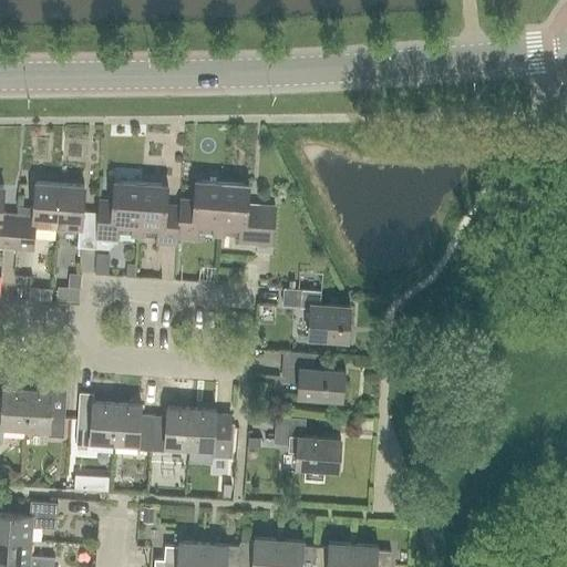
[(58,227),(61,183),(37,181),(34,207),(19,206),(18,213),(16,248),(33,249),(35,226),(58,227)]
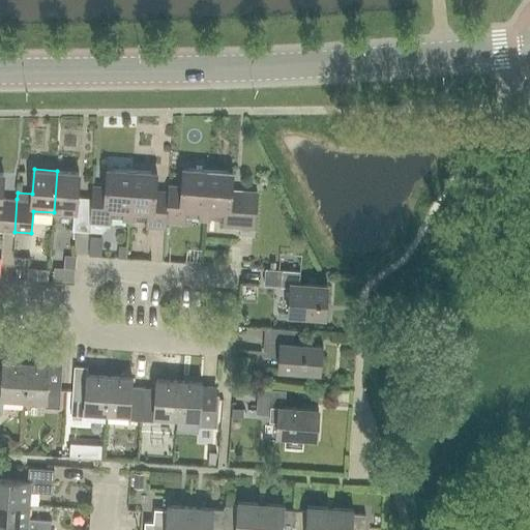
[(129,212),(133,171),(108,169),(107,186),(94,185),(93,198),(90,230),(102,231),(110,225),(111,210),(129,212)]
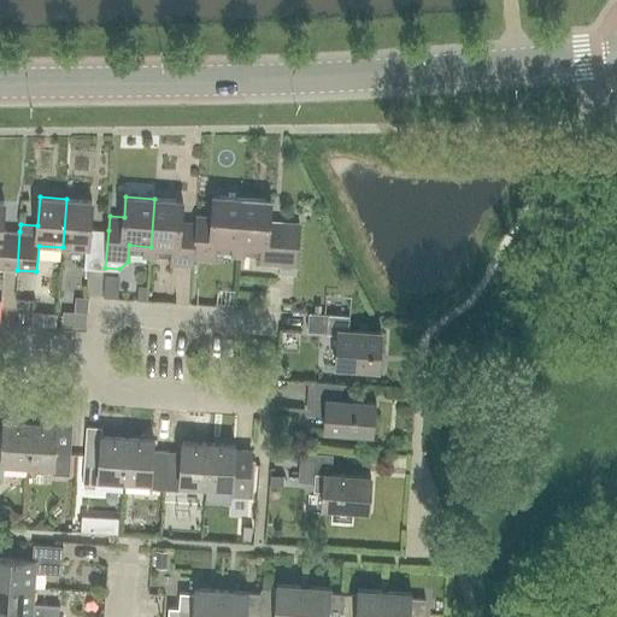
[(239,246),(242,198),(213,197),(212,217),(197,216),(197,223),(194,259),(217,260),(218,245),(239,246)]
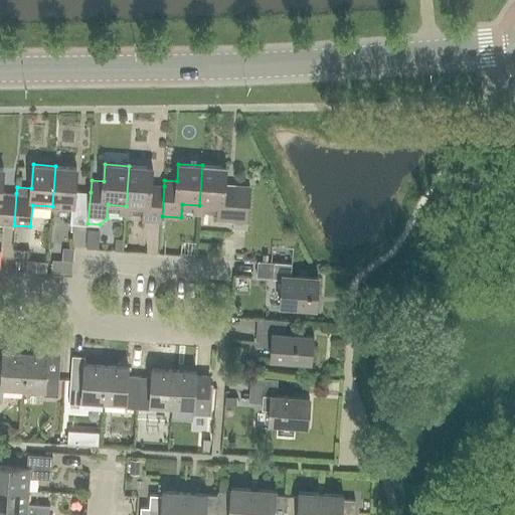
[(226,167),(202,165),(199,205),(216,206),(215,220),(248,223),(251,187),(224,185),(226,167)]
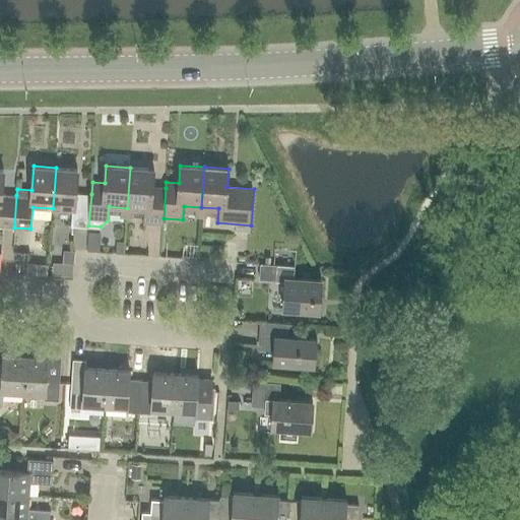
[(88,225),(91,194),(76,193),(78,170),(56,168),(53,208),(73,210),(72,225),(88,226),(88,225)]
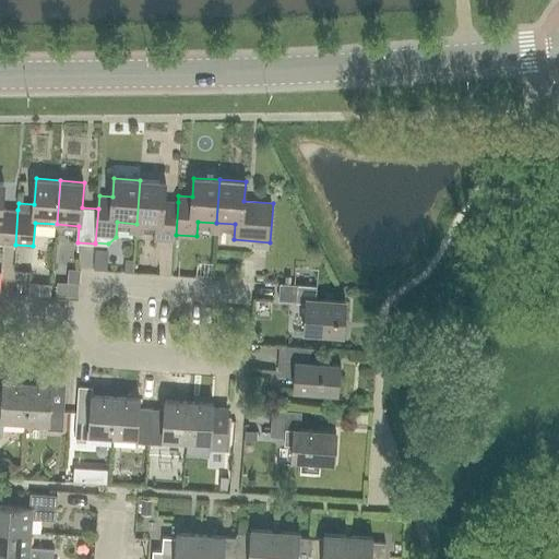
[(178,202),(165,201),(166,182),(140,180),(137,224),(156,225),(155,239),(176,241),(176,235),(178,202)]
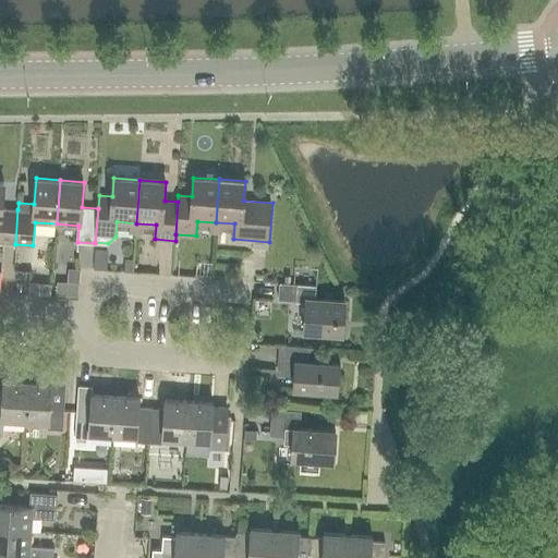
[(17,209),(2,208),(4,182),(0,181),(0,242),(15,244),(17,209)]
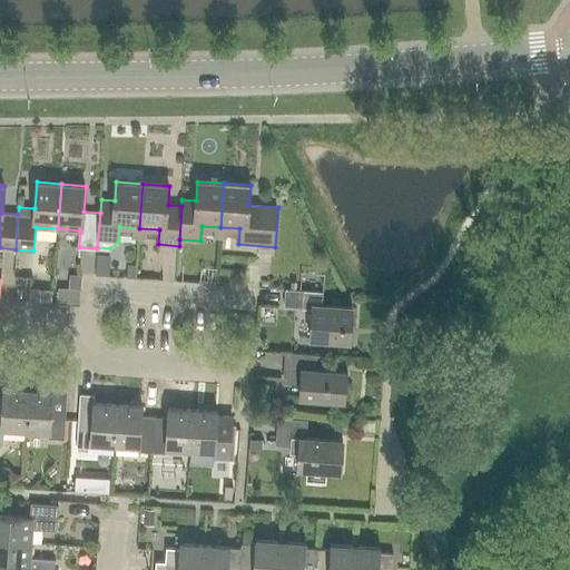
[(108,276),(110,256),(98,255),(97,275),(108,276)]
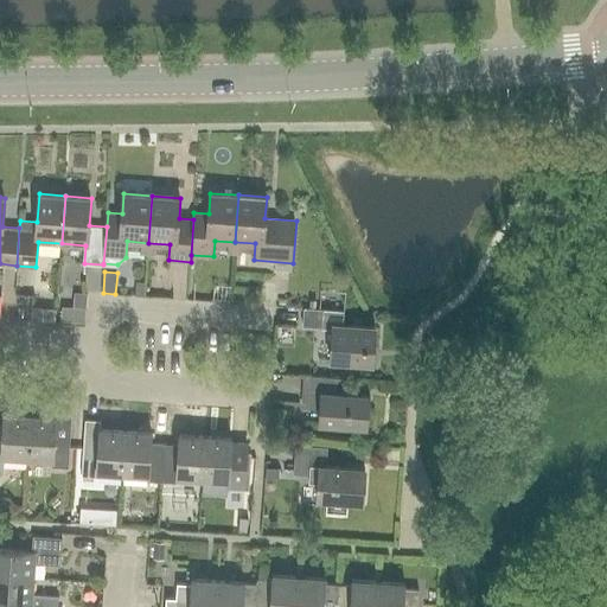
[(87,308),(88,293),(75,293),(74,307),(62,306),(61,321),(84,323),(85,308),(87,308)]
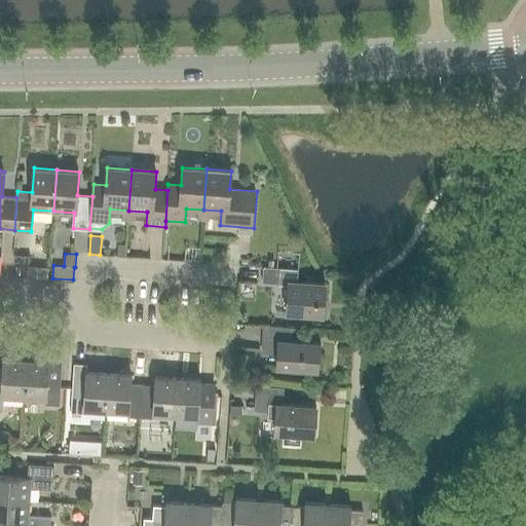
[(48,277),(49,263),(32,262),(30,276),(48,277)]
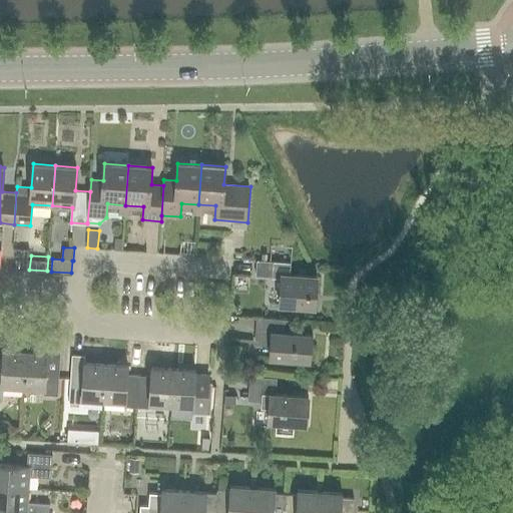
[(316,307),(318,277),(290,275),(291,263),(257,260),(257,275),(282,277),(280,304),(316,307)]
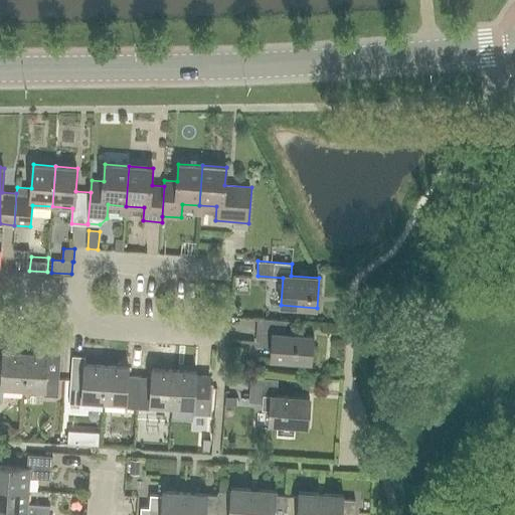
[(313,361),(314,336),(286,334),(287,321),(259,318),(256,341),(266,342),(266,346),(273,346),(272,358),(313,361)]
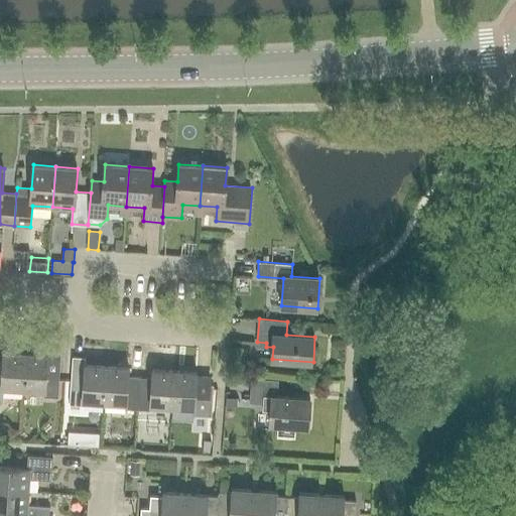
[(48,351),(47,355),(25,353),(23,389),(45,390),(45,396),(59,397),(62,352),(48,351)]
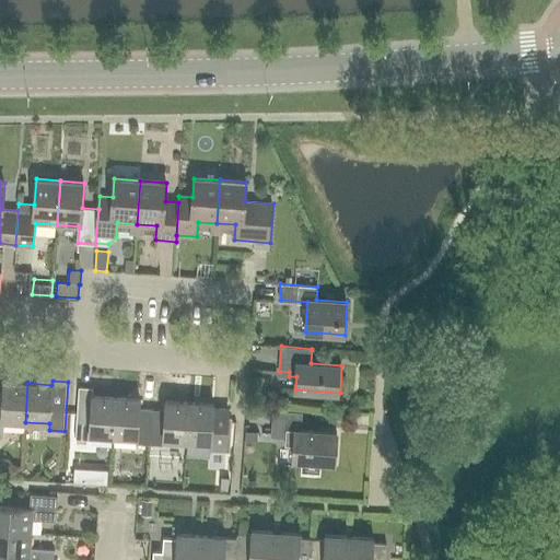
[(25,422),(27,383),(3,382),(2,391),(0,391),(0,439),(3,436),(3,420),(25,422)]
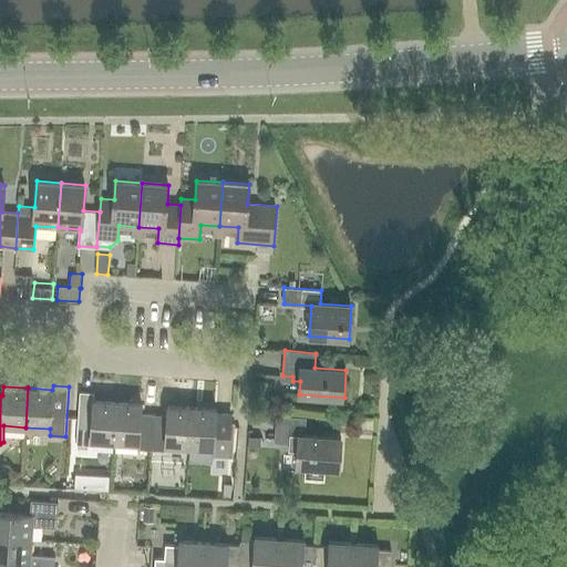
[(115,442),(117,403),(95,401),(96,393),(80,392),(76,445),(90,446),(91,440),(115,442)]
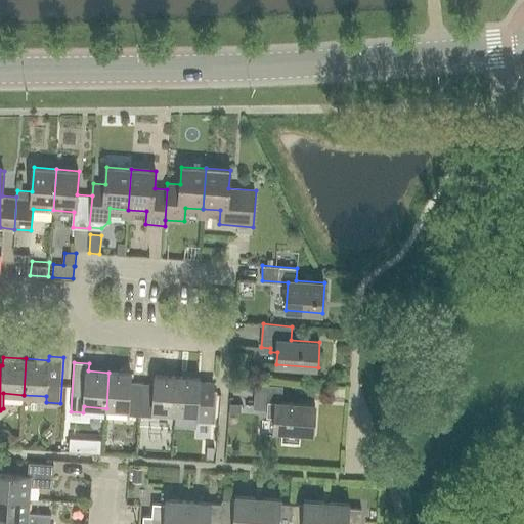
[(140,416),(142,383),(131,382),(131,374),(108,373),(106,408),(128,409),(128,416),(140,416)]
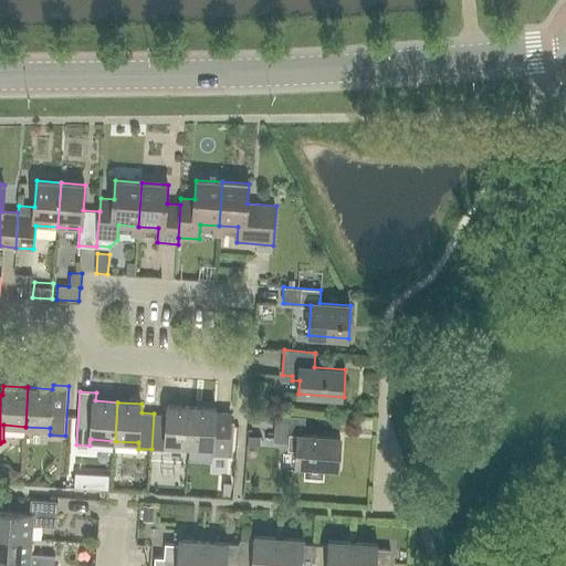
[(189,446),(191,407),(167,406),(167,415),(154,413),(152,449),(165,450),(165,444),(189,446)]
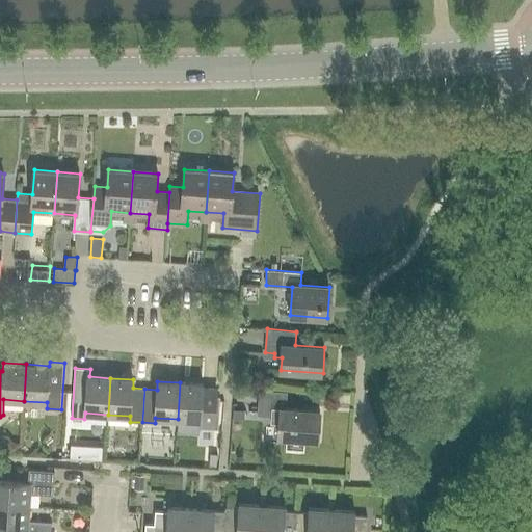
[(213,427),(215,394),(216,386),(203,384),(203,383),(180,382),(178,419),(201,421),(201,426),(213,427)]
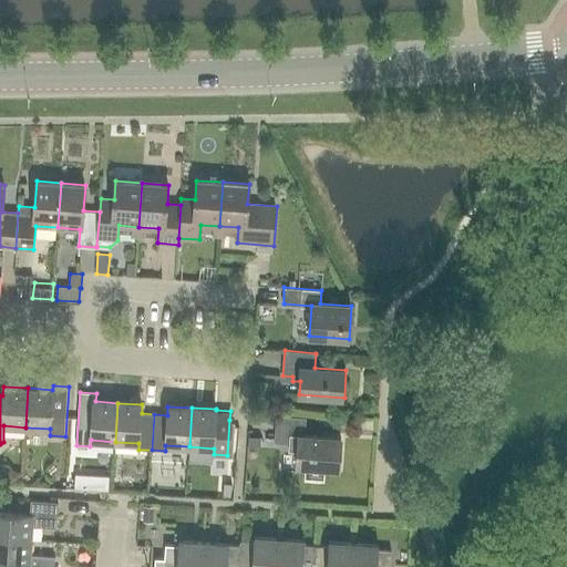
[(339,468),(341,439),(305,435),(306,418),(276,415),(274,443),(289,444),(288,450),(298,451),(297,466),(339,468)]
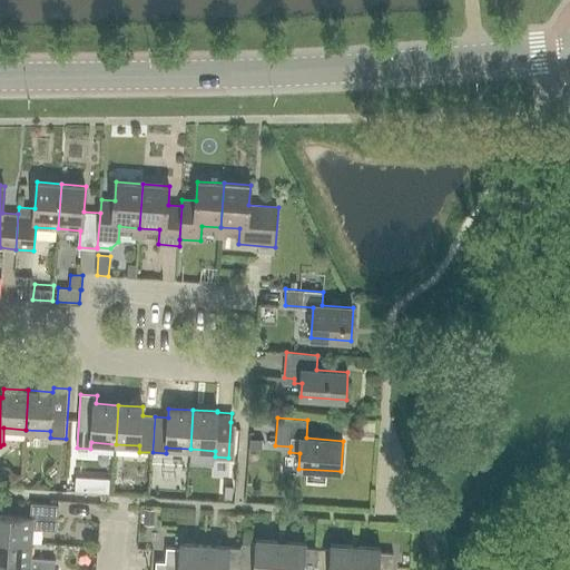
[(20,484),(21,473),(10,473),(10,484),(20,484)]
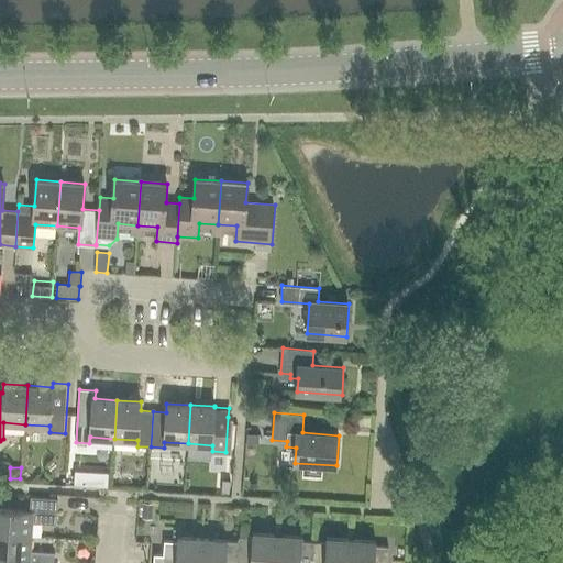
[(218,493),(231,494),(231,481),(218,479),(218,493)]
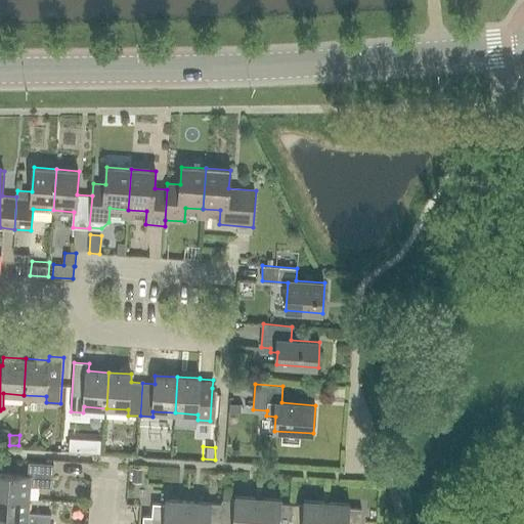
[(0,473),(0,496),(30,499),(30,486),(52,487),(54,465),(29,463),(28,475),(0,473)]
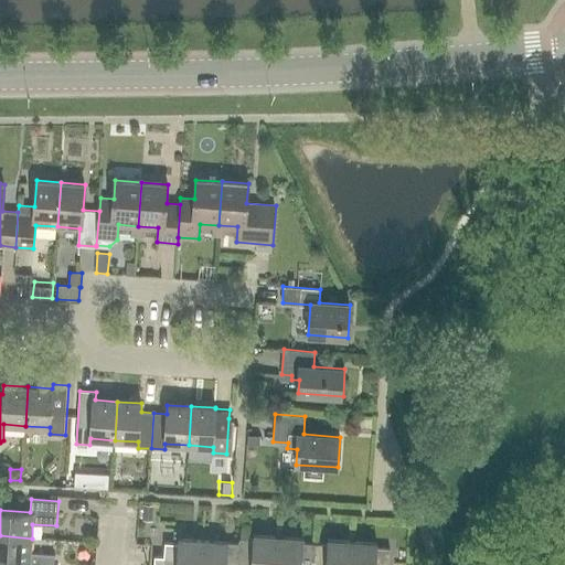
[(144,505),(142,521),(151,521),(152,505),(144,505)]
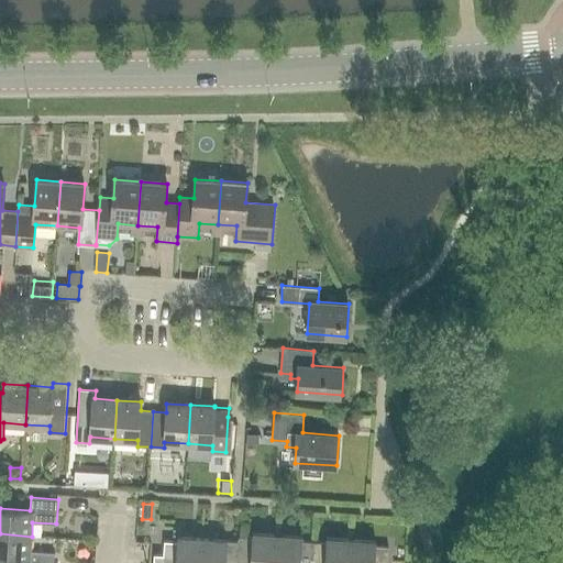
[(31,551),(32,537),(0,533),(0,560),(26,562),(25,562),(53,562),(54,552),(31,551)]
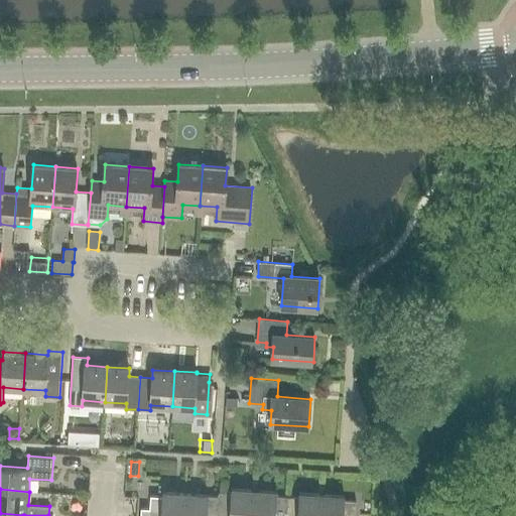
[(252,515),(254,490),(232,489),(232,493),(219,492),(219,500),(218,515),(252,515)]
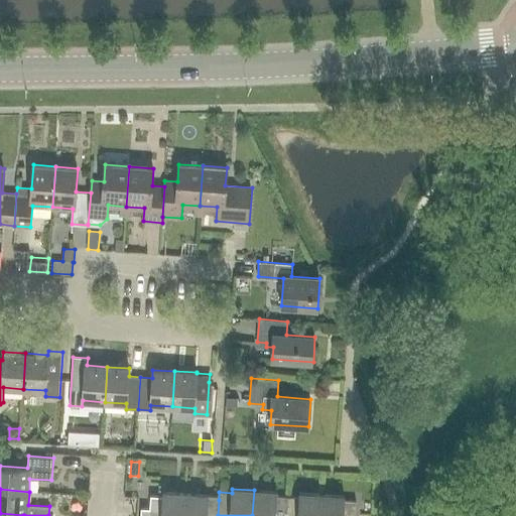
[(286,515),(287,496),(276,496),(276,492),(254,490),(252,515),(286,515)]
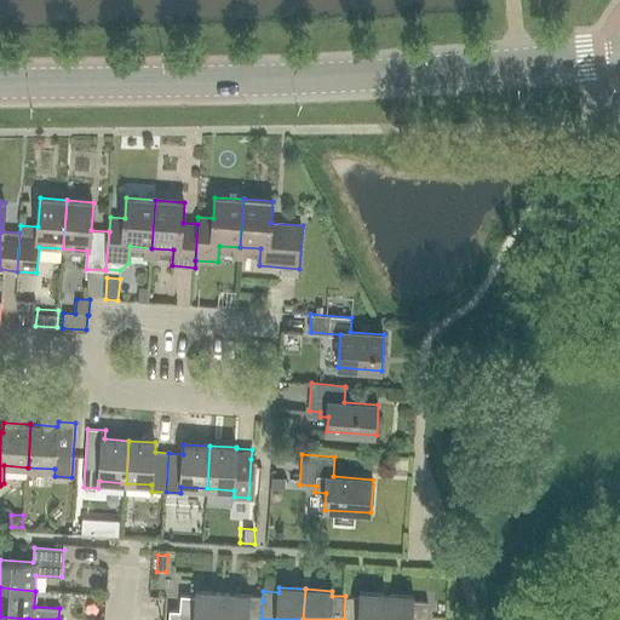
[(220,619),(223,593),(196,591),(196,596),(181,596),(179,612),(174,613),(171,618),(170,619),(220,619)]
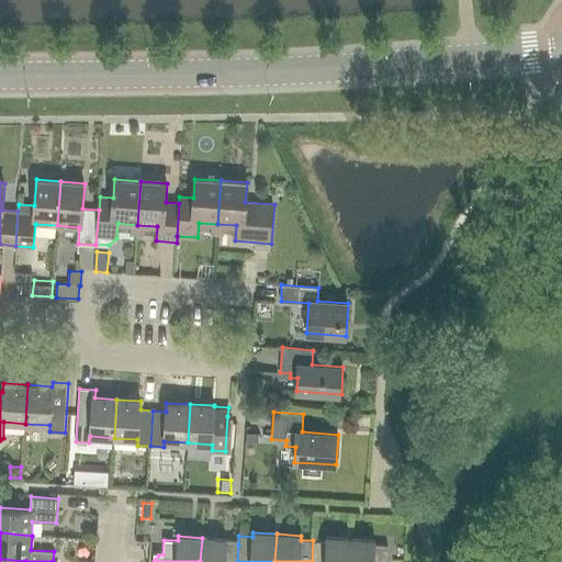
[(349,561),(350,539),(326,537),(326,541),(313,540),(312,561),(349,561)]
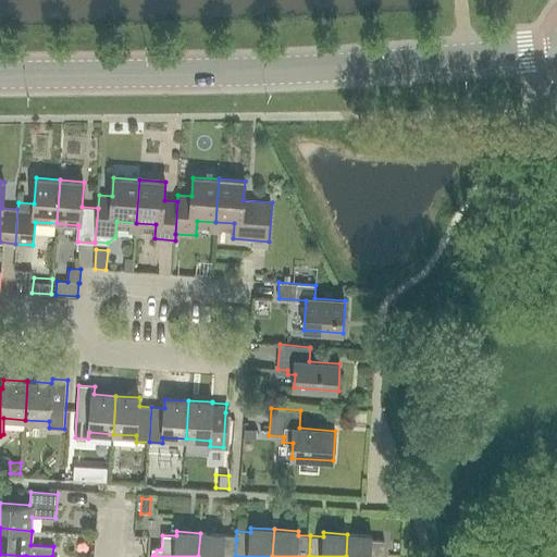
[(235,556),(236,540),(224,539),(224,534),(200,533),(198,556),(235,556)]
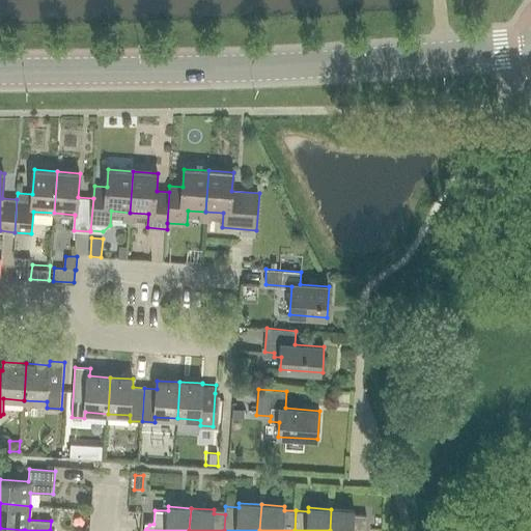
[(355,510),(331,509),(330,530),(365,530),(366,515),(354,514),(355,510)]
